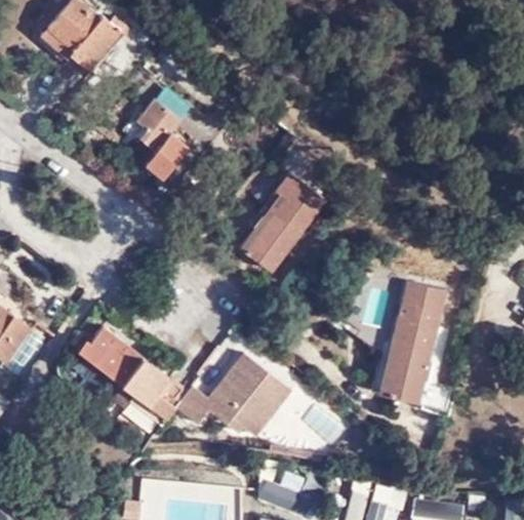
[(73,52),(70,56),(86,71),(125,27),(115,17),(109,25),(102,18),(98,22),(73,0),(47,30),(73,52)]
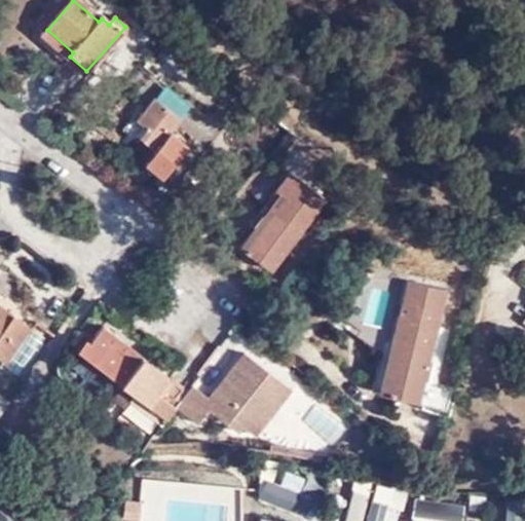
[(63,65),(70,57),(73,52),(47,30),(41,37),(39,45),(63,65)]
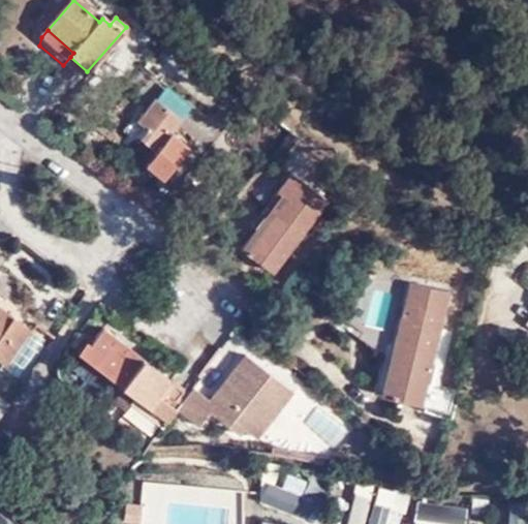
[(171,136),(182,124),(155,101),(136,124),(147,132),(140,141),(173,168),(188,151),(171,136)]
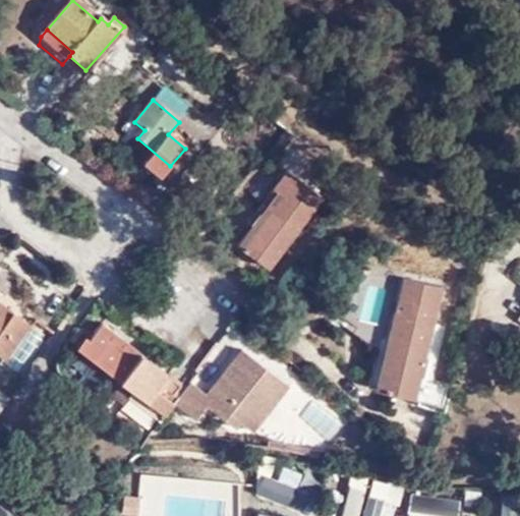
[(286,174),(273,191),(282,199),(255,234),(243,251),(268,270),(322,198),(286,174)]
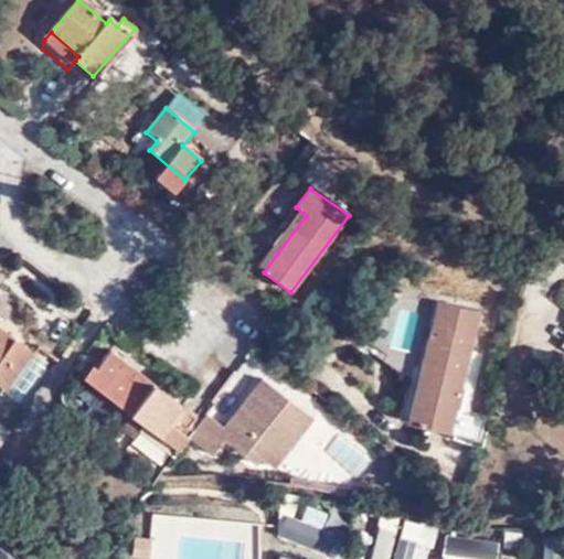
[(306,216),(296,207),(267,245),(277,254),(306,216)]
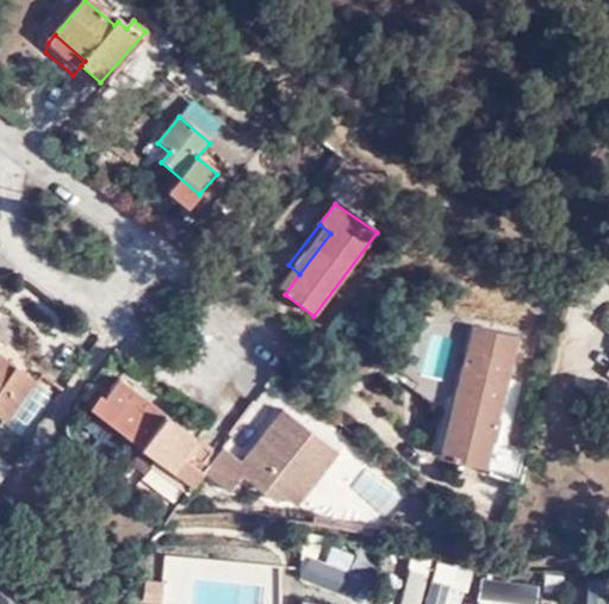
[(486,469),(492,447),(517,340),(473,330),(455,400),(466,403),(453,462),(486,469)]
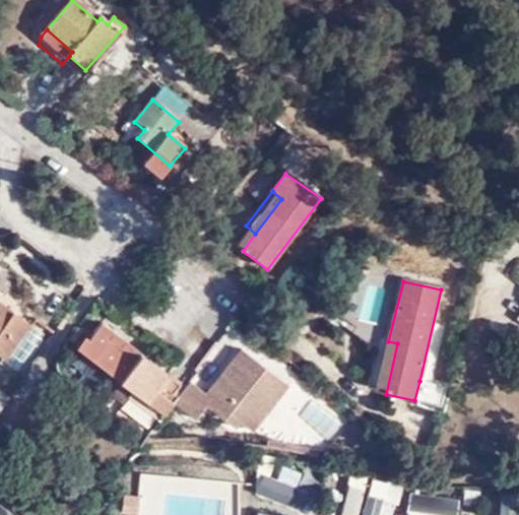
[(0,304),(0,314),(9,321),(13,314),(0,304)]
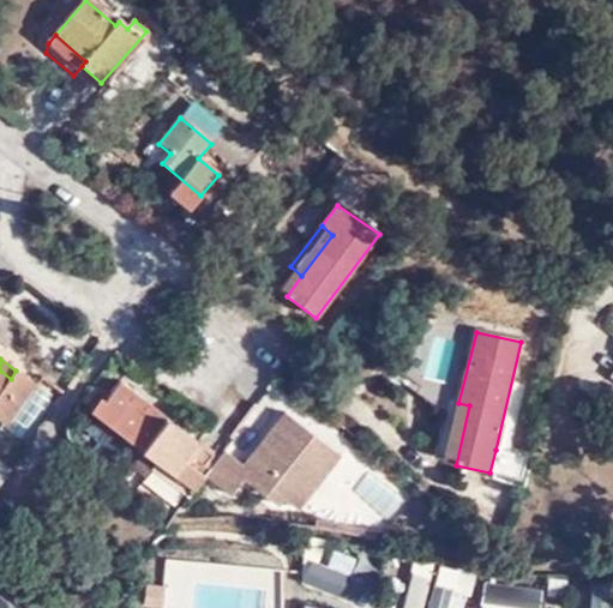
[(612,366),(610,365),(590,392),(612,408),(612,366)]
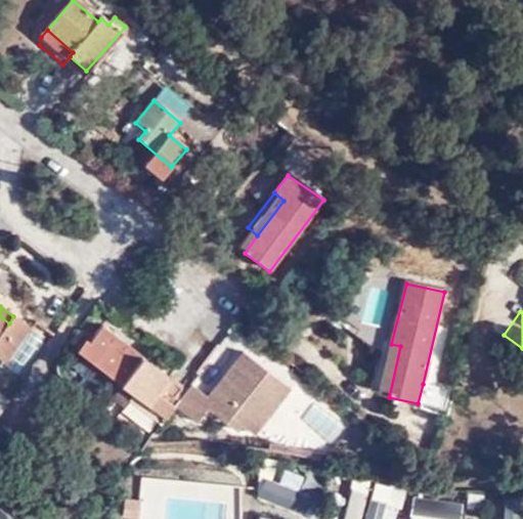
[(9,323),(0,316),(0,361),(3,363),(29,329),(13,316),(9,323)]
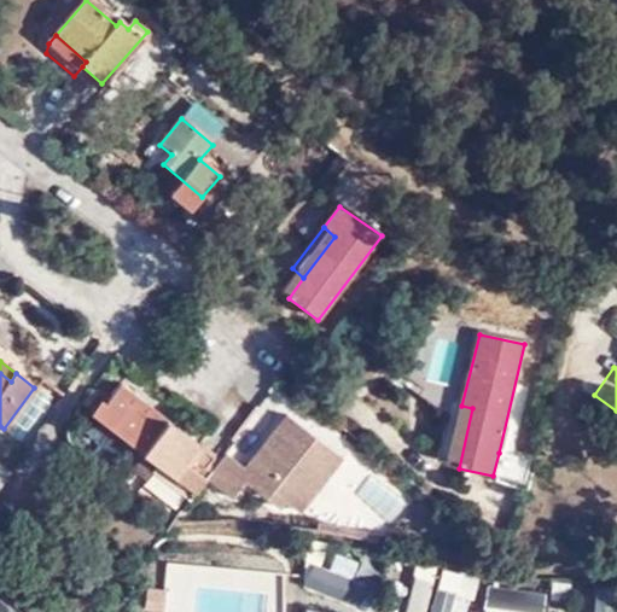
[(156,466),(190,493),(207,472),(215,461),(121,388),(108,403),(97,418),(156,466)]
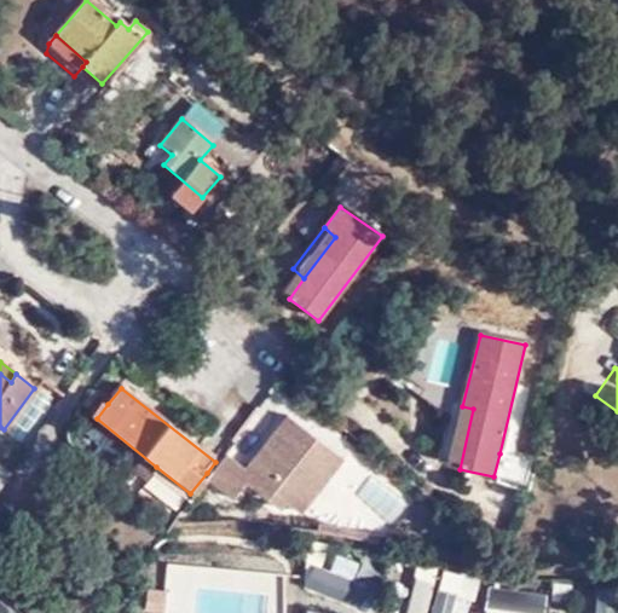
[(97,418),(108,404),(98,397),(86,410),(97,418)]
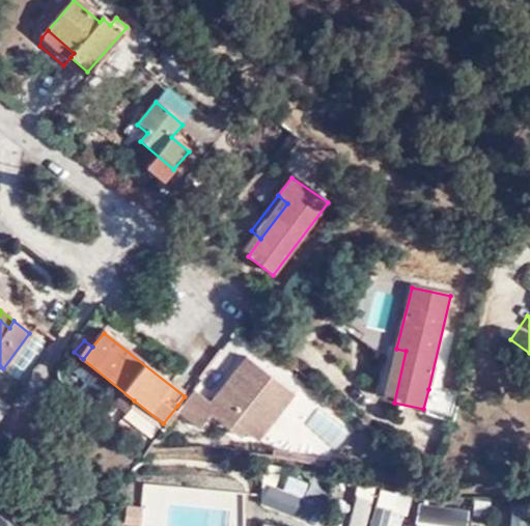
[(406,351),(396,349),(383,399),(394,403),(406,351)]
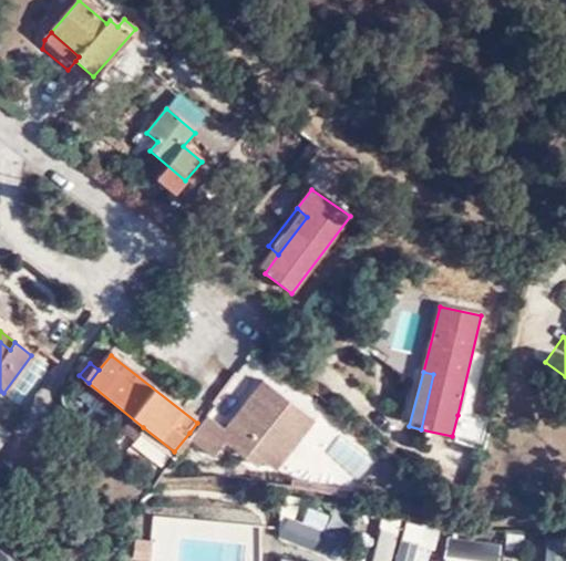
[(460,438),(465,417),(458,415),(452,436),(460,438)]
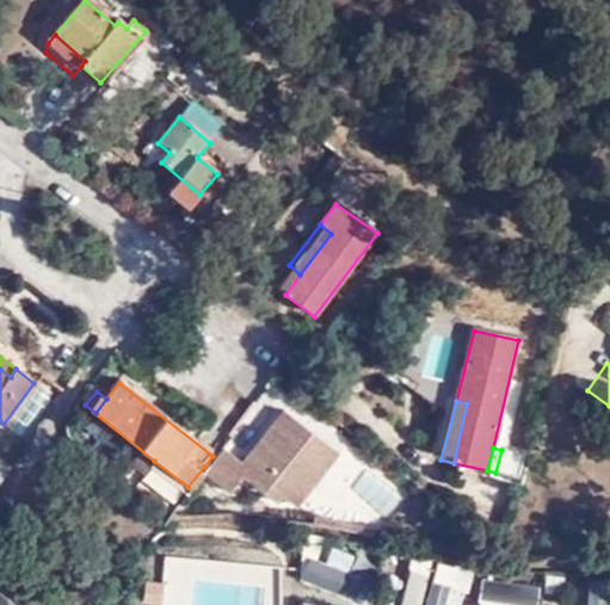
[(523,486),(530,456),(501,450),(495,473),(494,477),(523,486)]
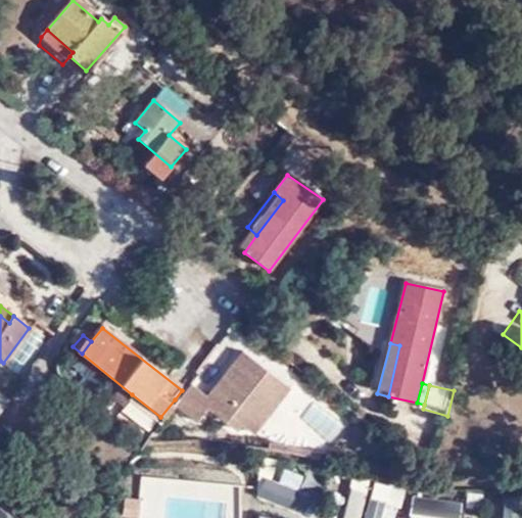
[(323,416),(330,407),(306,390),(300,398),(323,416)]
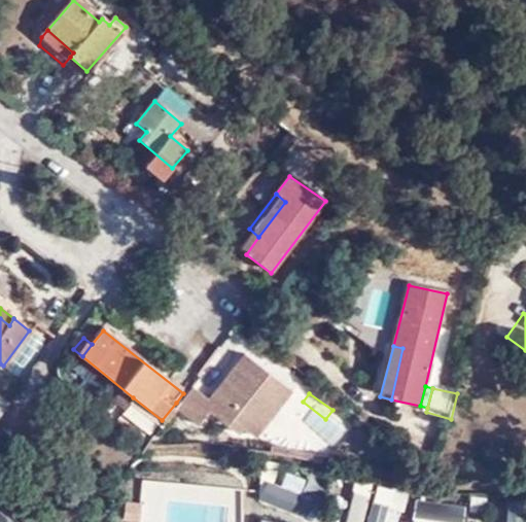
[(129,404),(158,426),(162,420),(133,397),(129,404)]
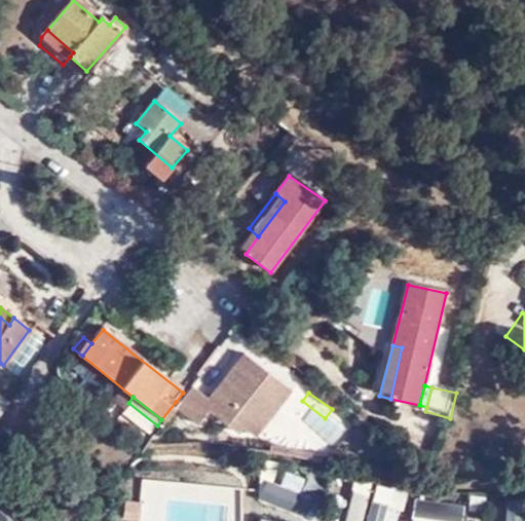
[(161,419),(165,423),(180,404),(176,402),(161,419)]
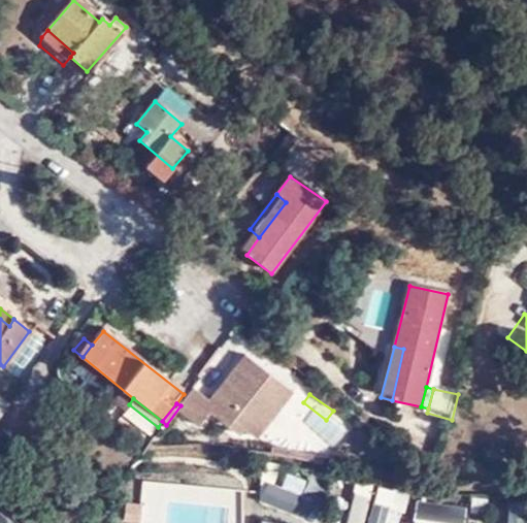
[(158,427),(162,430),(166,425),(162,421),(158,427)]
